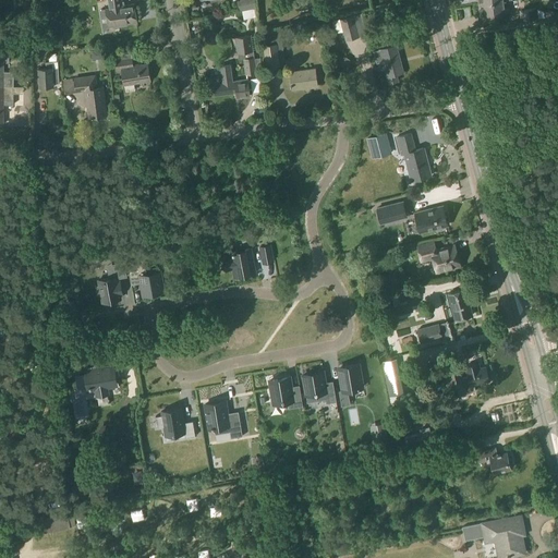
[(107,0),(109,9),(106,9),(108,26),(118,25),(118,27),(125,25),(124,23),(136,22),(134,4),(121,7),(120,0),(107,0)]
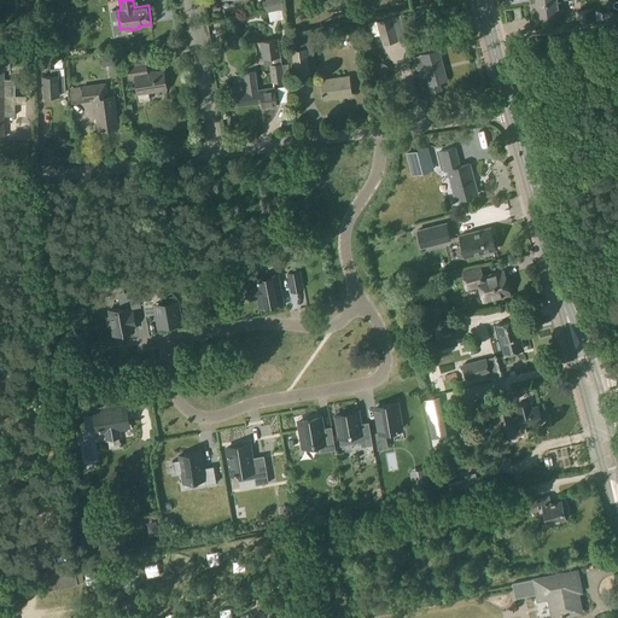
[(266,0),(267,0),(262,1),(264,12),(284,7),(283,0),(266,0)]
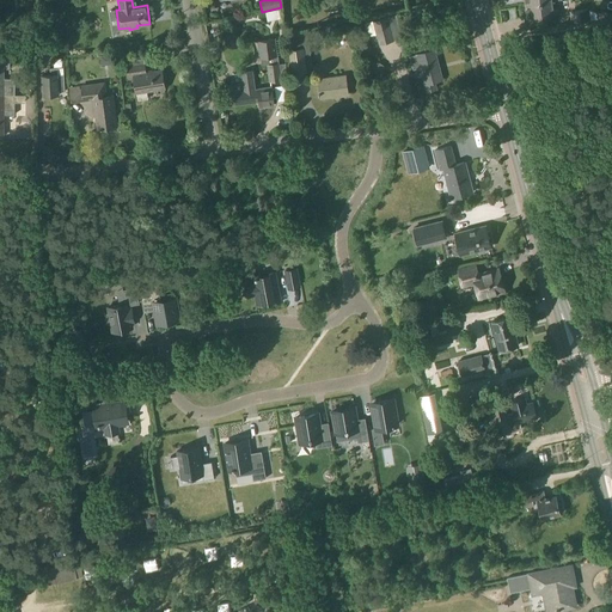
[(555,0),(526,4),(528,22),(539,20),(539,19),(545,18),(545,19),(557,18),(555,0)]
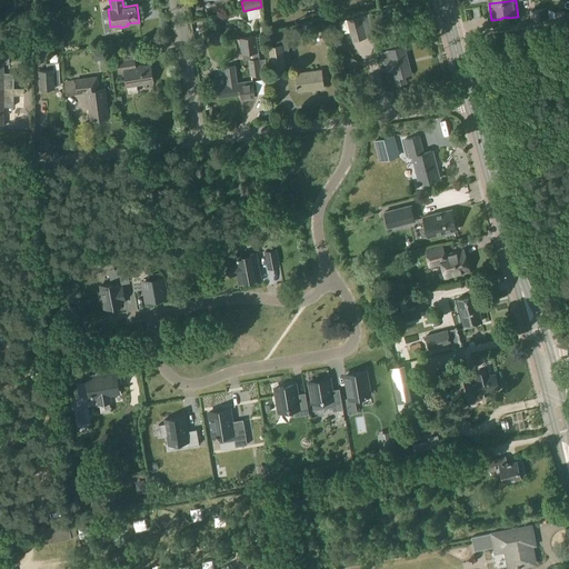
[(547,9),(531,11),(532,20),(548,18),(547,16),(547,9)]
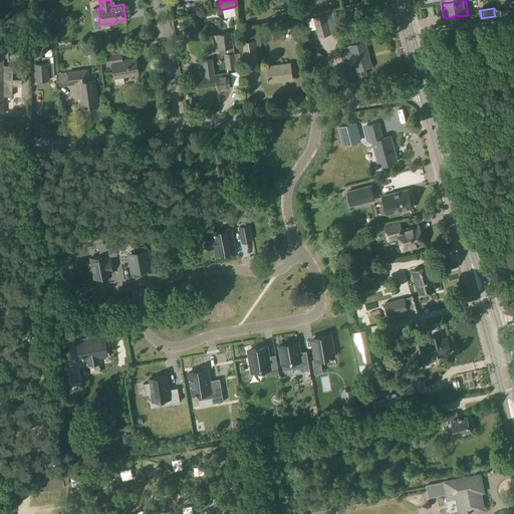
[(324,15),(313,18),(318,37),(330,34),(324,15)]
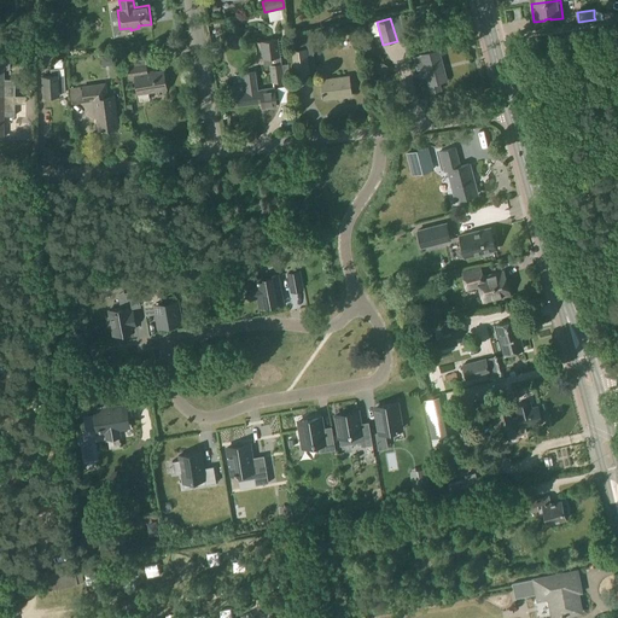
[(41,22),(40,41),(50,42),(51,23),(41,22)]
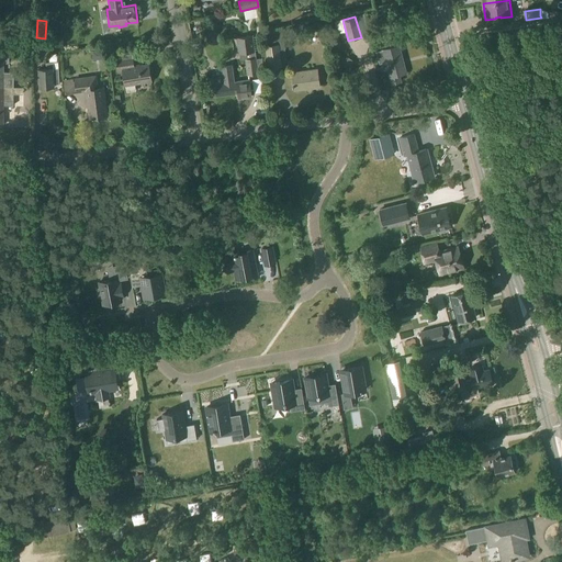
[(251,36),(236,38),(239,54),(240,60),(245,59),(247,75),(257,74),(255,58),(253,36),(251,36)]
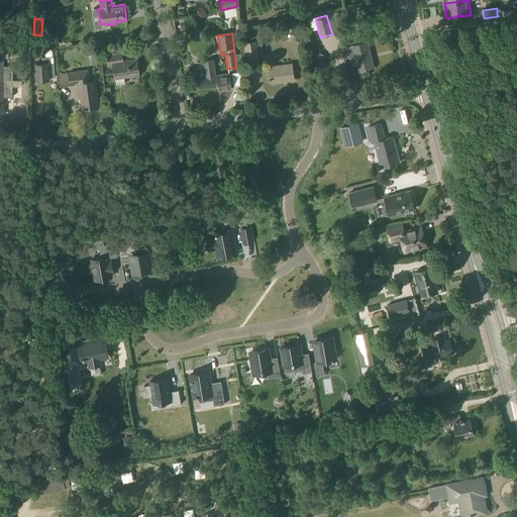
[(40,37),(30,37),(30,50),(40,50),(40,37)]
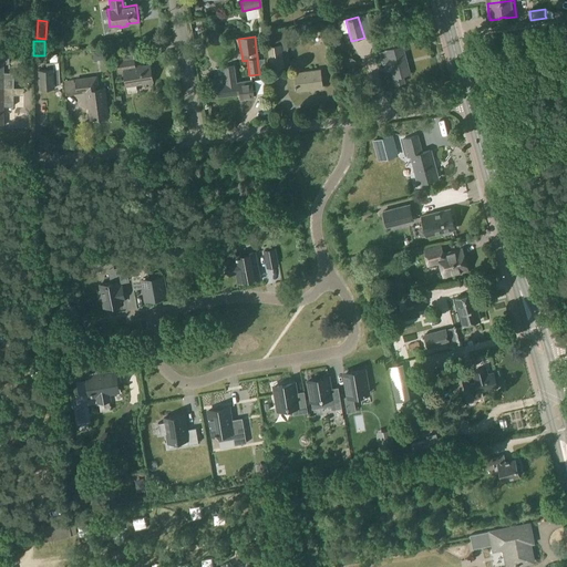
[(269,45),(267,45),(269,63),(282,62),(280,44),(269,45)]
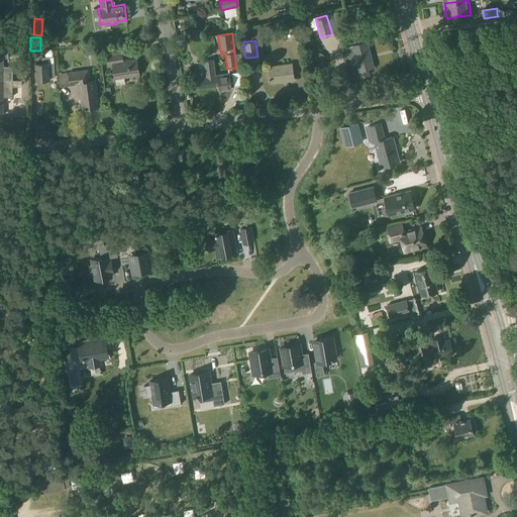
[(367,41),(345,47),(348,59),(354,57),(358,71),(360,77),(369,75),(368,71),(368,69),(374,67),(367,41)]
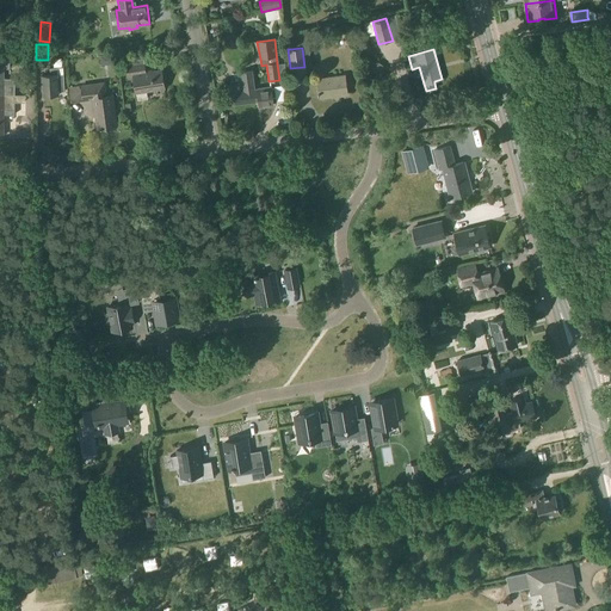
[(11,57),(0,56),(0,94),(14,94),(14,79),(4,79),(4,68),(10,67),(11,57)]
